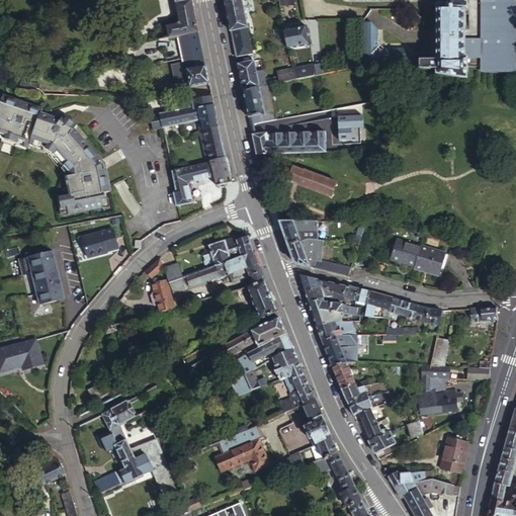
[(174,0),(177,13),(179,18),(175,22),(165,24),(168,35),(186,31),(197,28),(195,18),(191,0),(174,0)]
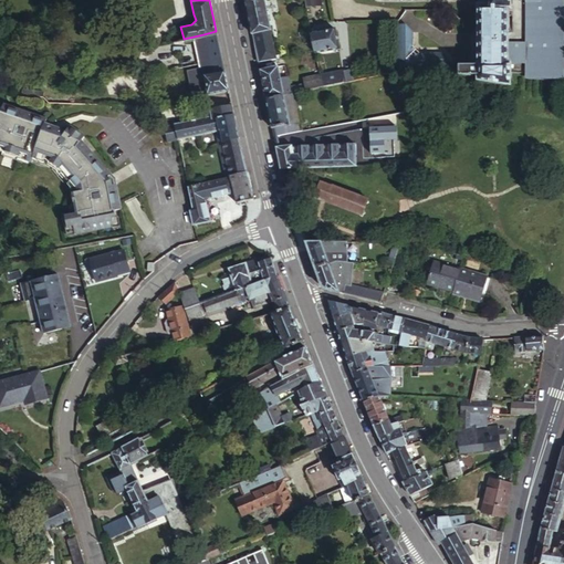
[(243,0),(246,8),(253,49),(262,48),(260,40),(259,40),(257,31),(264,29),(267,34),(271,33),(263,0),(243,0)]
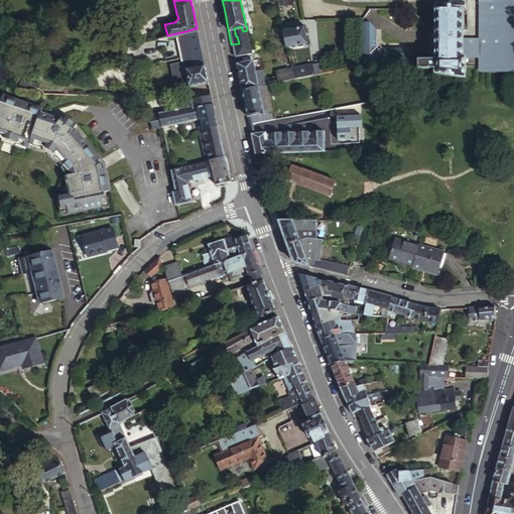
[(432,0),(432,15),(432,57),(415,57),(415,62),(431,62),(431,67),(431,72),(465,79),(465,54),(462,54),(462,36),(461,5),(464,5),(464,0),(432,0)]
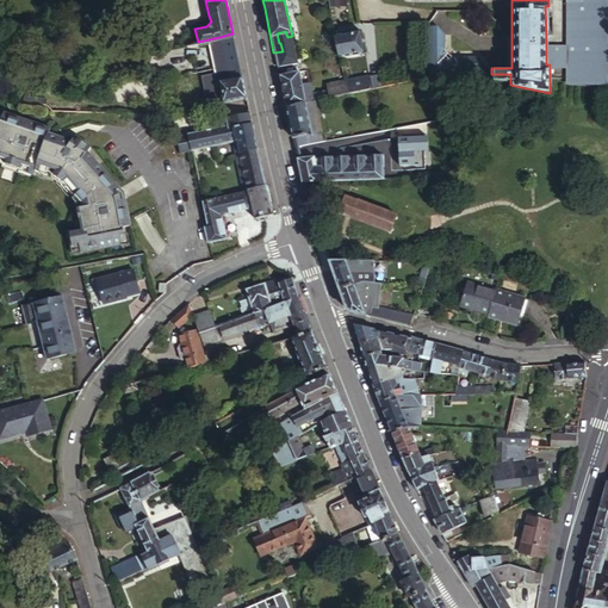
[(564,78),(601,78),(601,16),(606,16),(605,0),(564,0),(564,43),(546,43),(546,64),(550,64),(564,64),(564,78)]
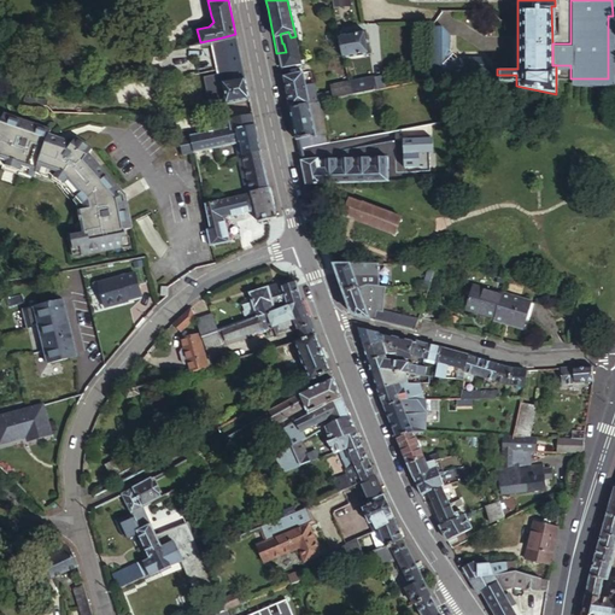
[(438,24),(431,24),(431,72),(485,75),(485,63),(476,54),(454,54),(446,47),(446,31),(438,24)]
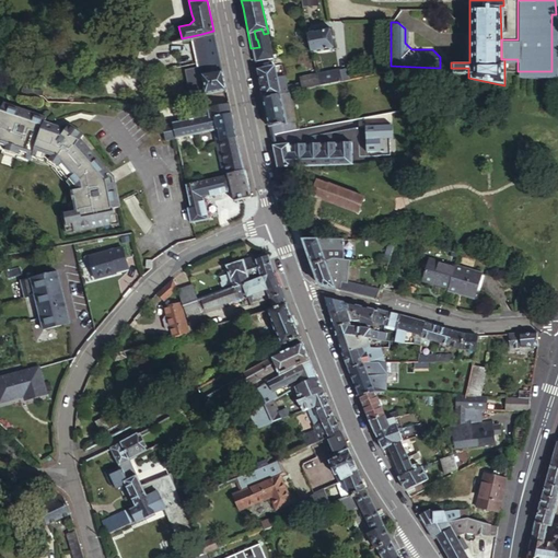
[(328,26),(305,31),(310,50),(333,46),(328,26)]
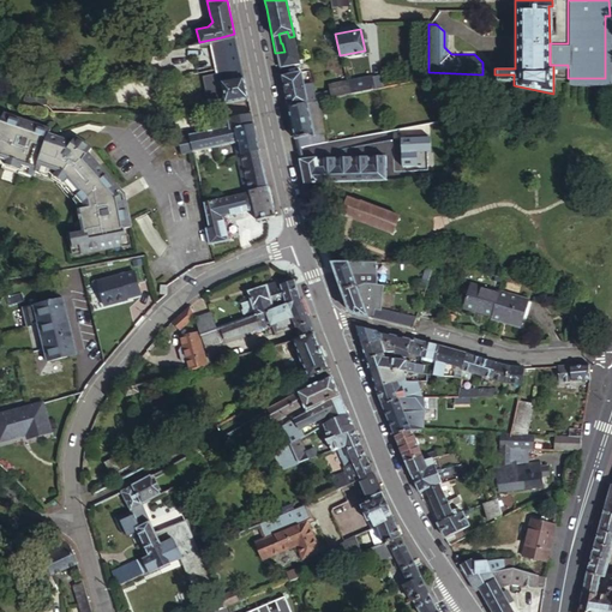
[(234,34),(221,37),(221,40),(216,41),(222,67),(240,64),(234,34)]
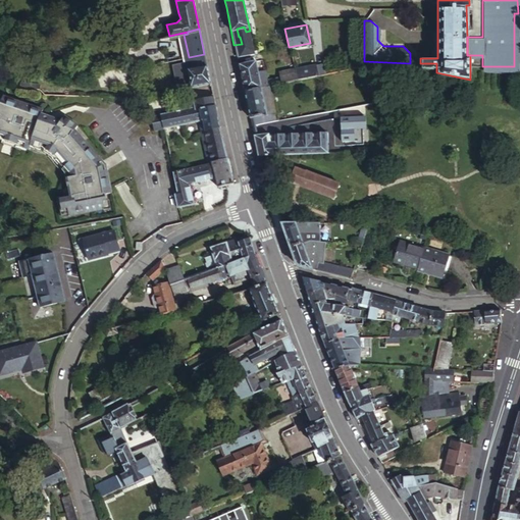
[(209,82),(204,54),(189,57),(189,60),(170,63),(174,79),(188,75),(190,86),(209,82)]
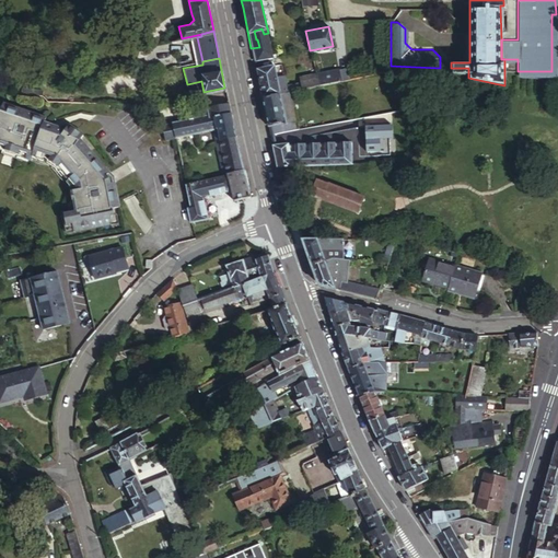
[(278,61),(254,66),(258,83),(282,78),(288,78),(287,72),(280,73),(278,61)]
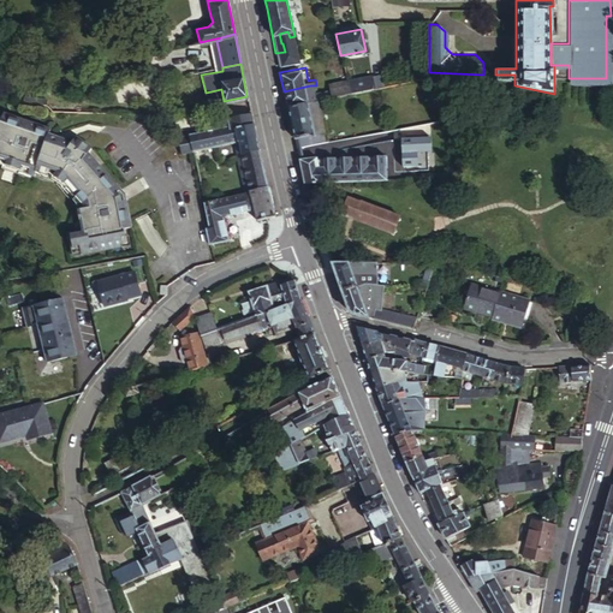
[(384,72),(374,73),(378,87),(386,84),(384,72)]
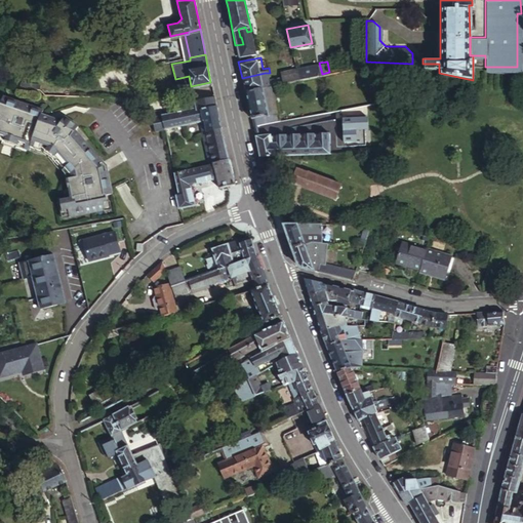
[(319,63),(295,69),(297,79),(322,74),(319,63)]
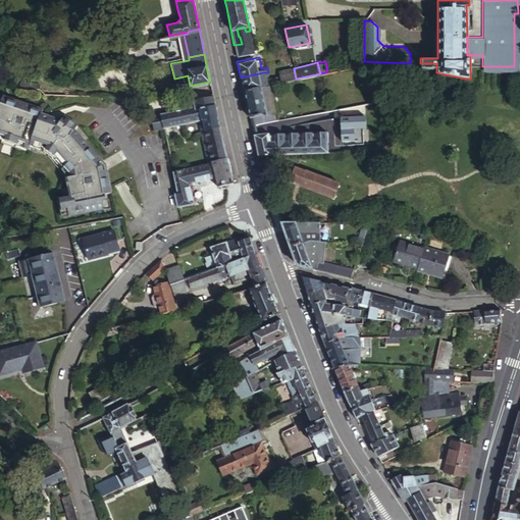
[(275,76),(276,83),(296,79),(294,68),(278,72),(279,75),(275,76)]
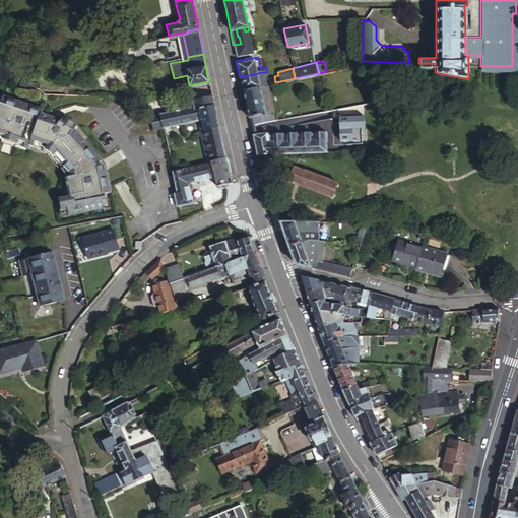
[(265,85),(262,72),(240,77),(242,89),(259,86),(265,85)]
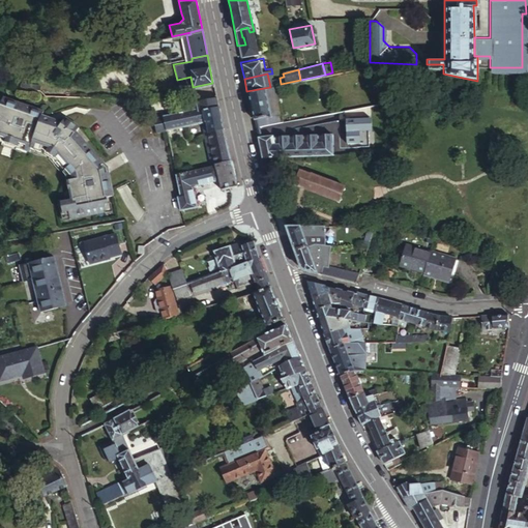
[(443,75),(442,79),(472,89),(474,85),(443,75)]
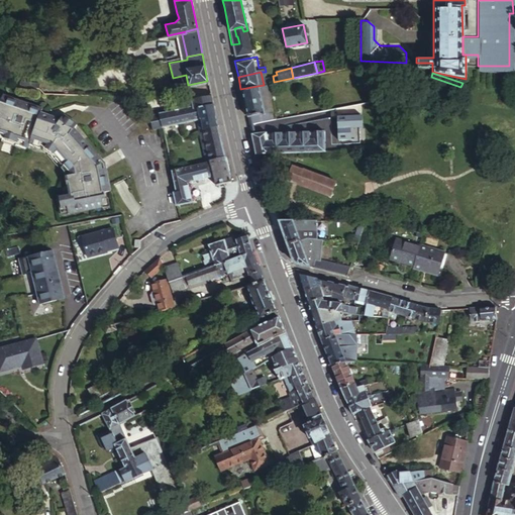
[(258,86),(240,89),(243,102),(247,123),(261,120),(259,111),(263,110),(258,86)]
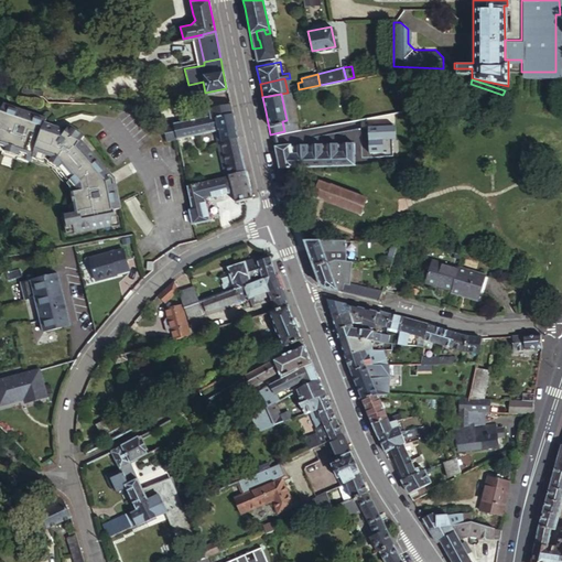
[(0,147),(30,157),(29,159),(39,162),(39,158),(53,162),(56,166),(54,169),(71,186),(75,207),(63,208),(67,228),(110,220),(115,216),(112,205),(118,204),(114,179),(109,180),(100,172),(106,166),(76,139),(80,132),(64,122),(61,128),(56,136),(36,129),(39,121),(40,116),(17,108),(13,101),(7,105),(0,103),(0,147)]
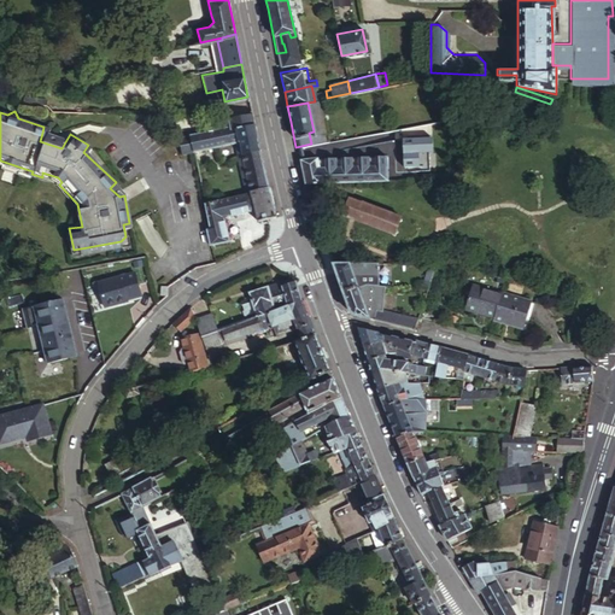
[(229,124),(189,133),(193,148),(210,145),(216,142),(238,138),(236,126),(253,123),(251,111),(228,116),(229,124)]
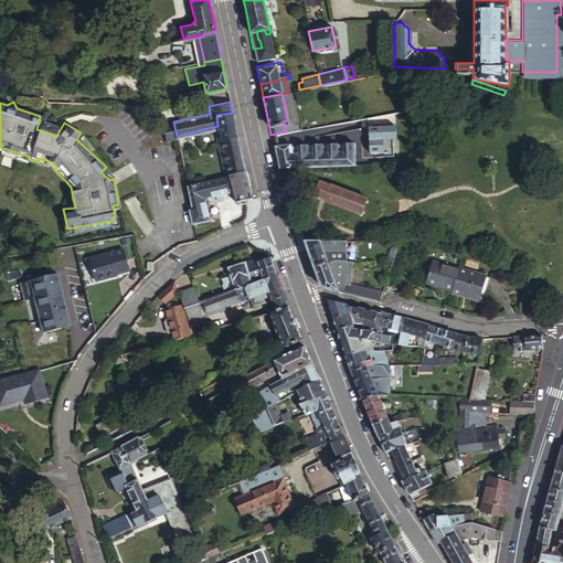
[(234,123),(232,113),(216,115),(218,126),(234,123)]
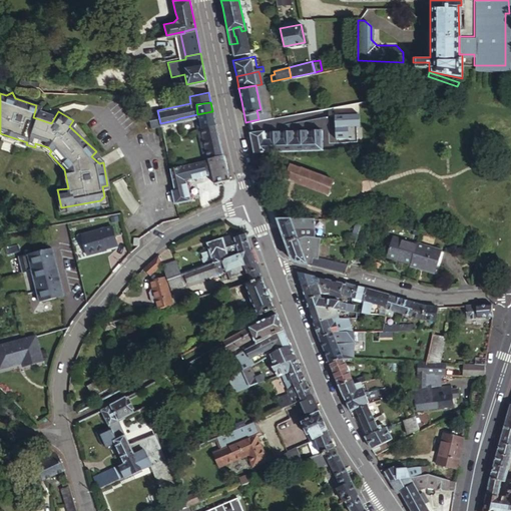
[(55,116),(35,110),(33,117),(51,123),(55,116)]
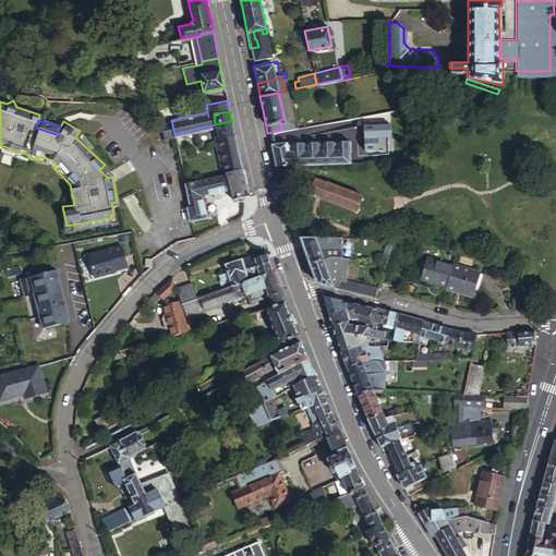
[(171,120),(160,122),(162,137),(174,135),(174,134),(171,120)]
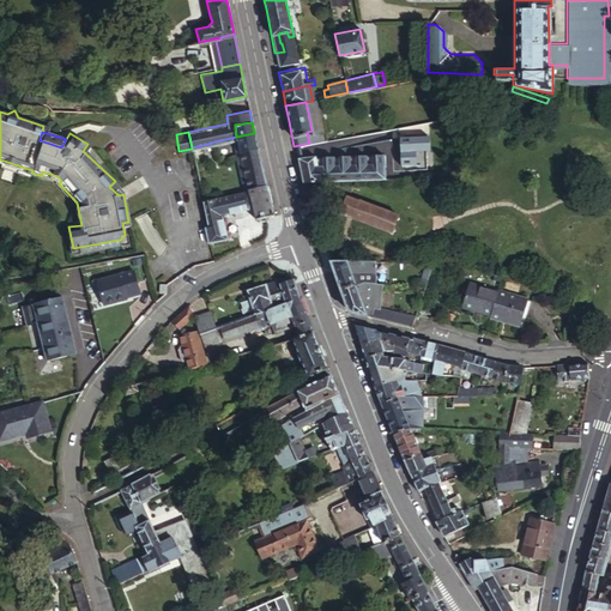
[(254,133),(236,137),(237,140),(239,147),(239,151),(256,147),(254,133)]
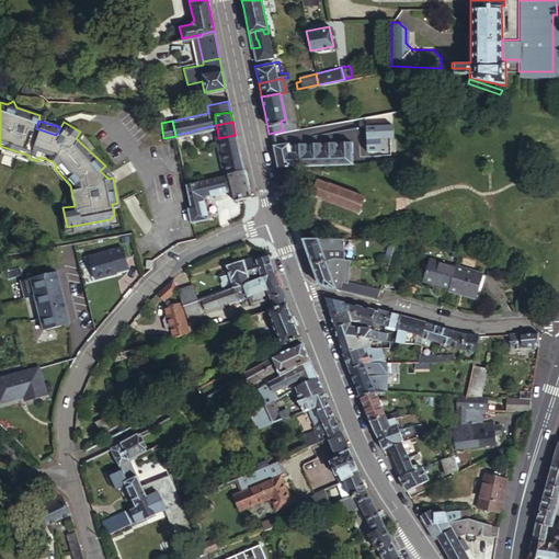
[(196,129),(191,132),(194,150),(201,148),(196,129)]
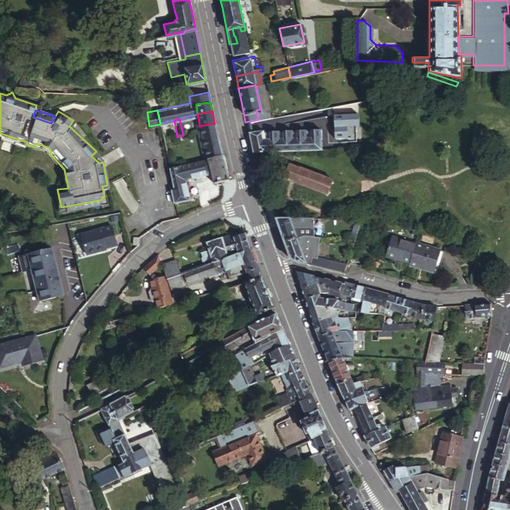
[(174,120),(160,123),(160,124),(163,141),(178,138),(177,137),(174,120)]
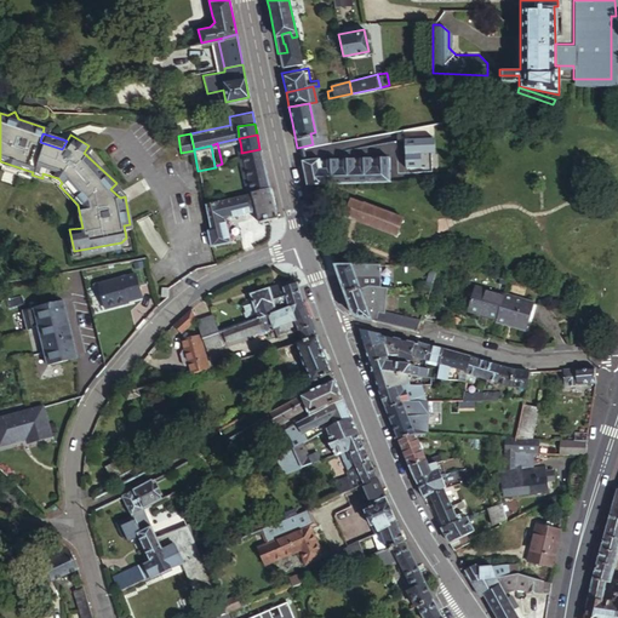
[(244,164),(245,166),(263,162),(259,149),(241,153),(242,156),(244,164)]
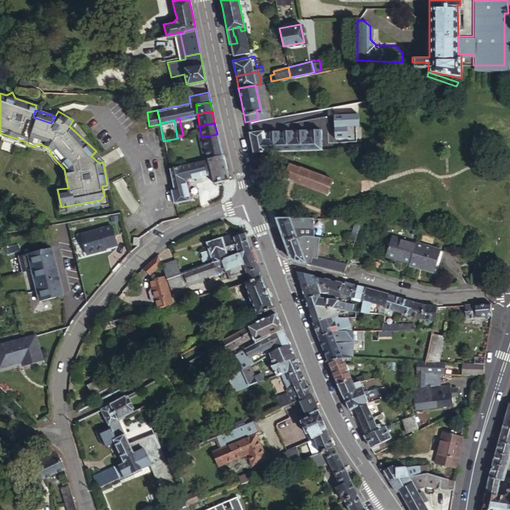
[(249,144),(252,151),(285,149),(302,149),(341,147),(341,143),(334,143),(334,137),(274,138),(274,128),(247,129),(248,138),(249,144)]
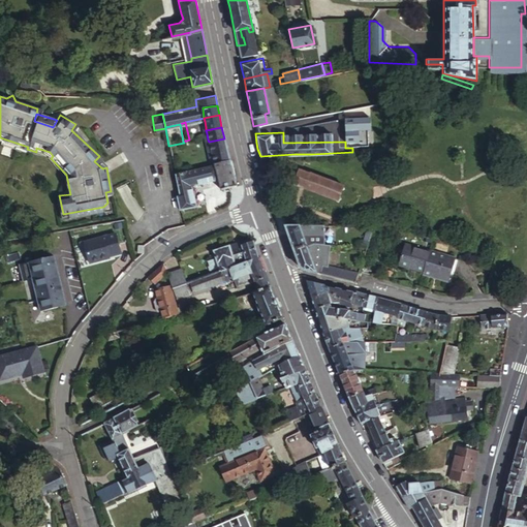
[(209,142),(209,143),(211,151),(226,147),(224,138),(209,142)]
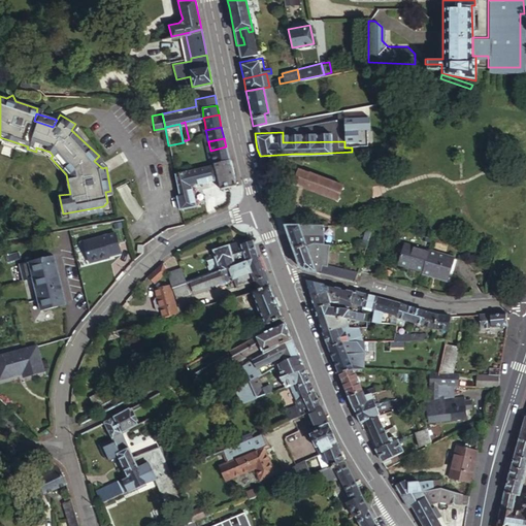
[(210,151),(212,162),(228,158),(226,146),(210,151)]
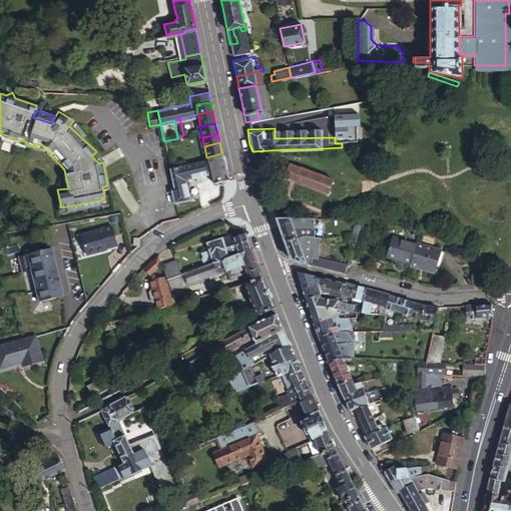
[(45,150),(49,153),(51,151),(48,147),(35,143),(35,147),(45,150)]
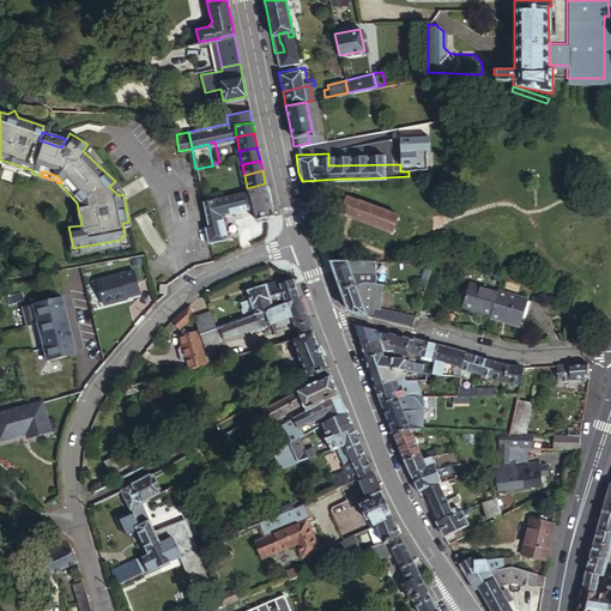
[(122,188),(115,181),(109,187),(119,195),(123,194),(122,188)]
